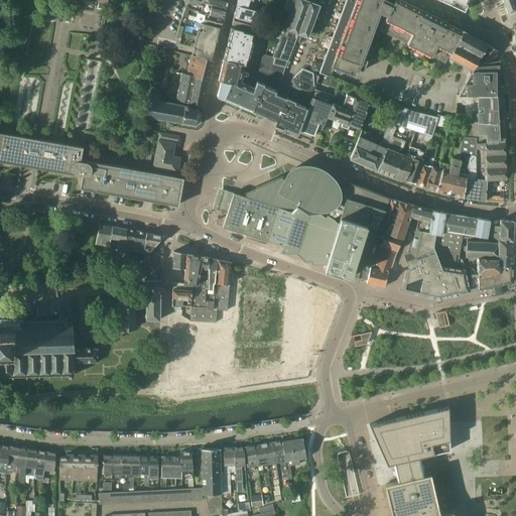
[(237,5),(234,15),(252,20),(254,13),(260,15),(263,5),(264,0),(253,0),(251,9),(237,5)]
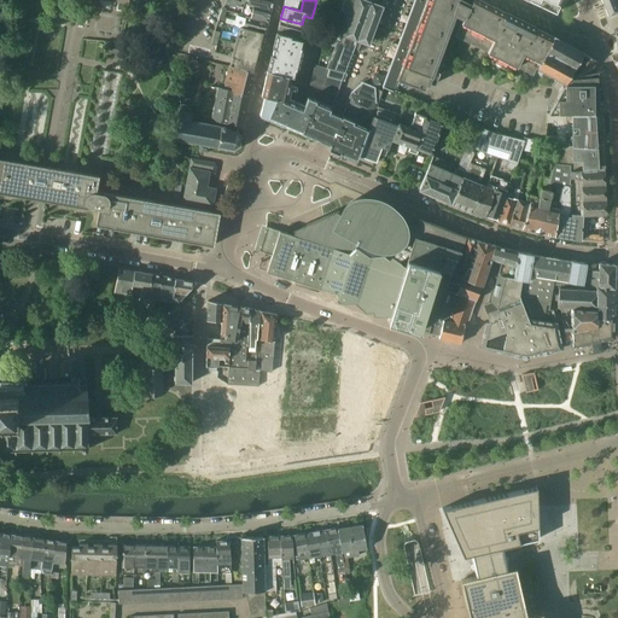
[(285,0),(284,6),(301,11),(301,7),(303,0),(285,0)]
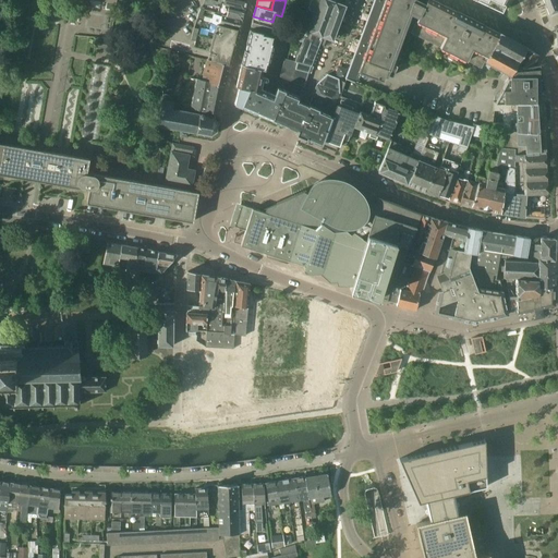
[(332,0),(310,0),(301,29),(306,31),(327,38),(332,40),(346,4),(344,4),(332,0)]
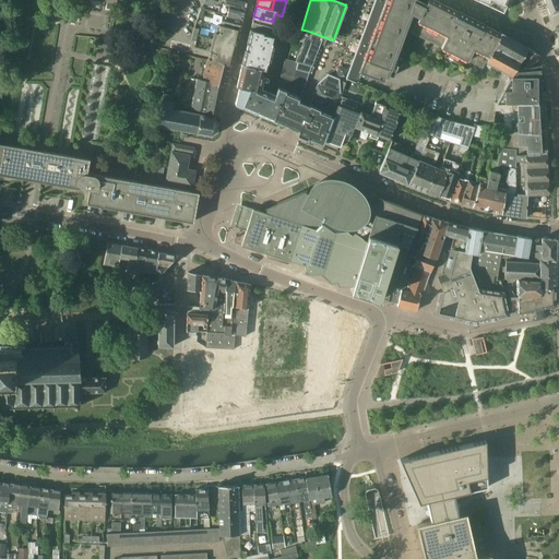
[(360,71),(385,0),(375,0),(346,79),(356,82),(360,71)]
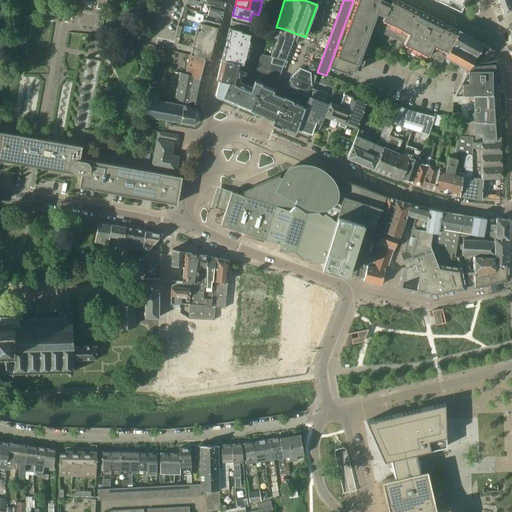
[(378,0),(353,0),(330,65),(352,73),(376,9),(378,0)]
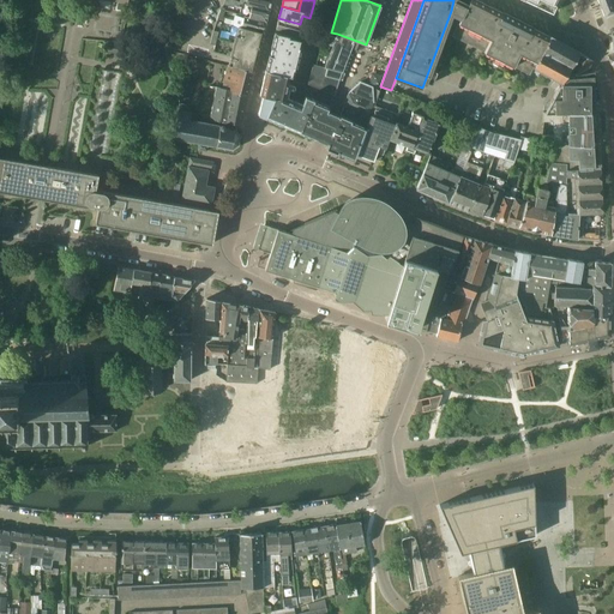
[(453,0),(451,11),(462,16),(452,35),(529,74),(534,67),(534,68),(549,36),(533,28),(503,13),(477,0),(453,0)]
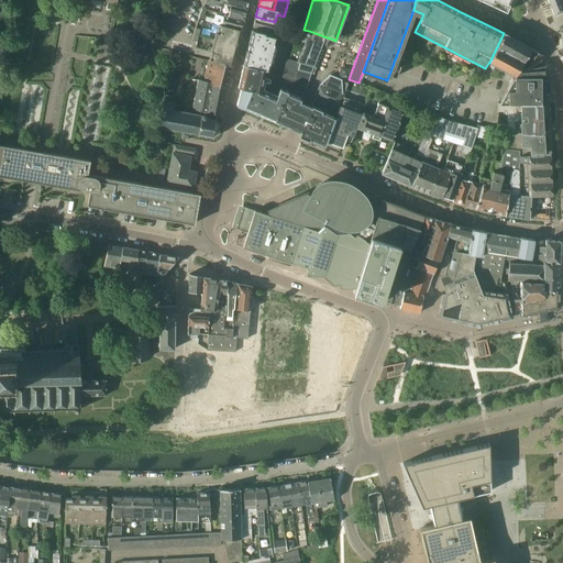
[(481,0),(482,0),(506,12),(510,4),(506,2),(507,0),(479,0),(481,0)]
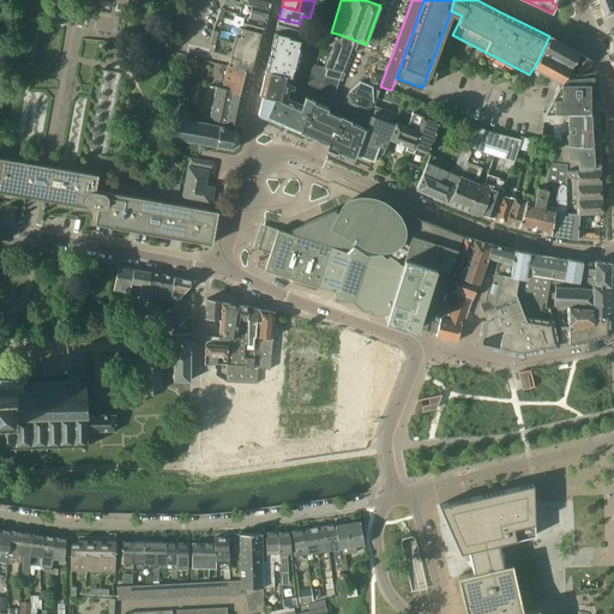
[(613,0),(601,0),(608,17),(613,13),(613,0)]
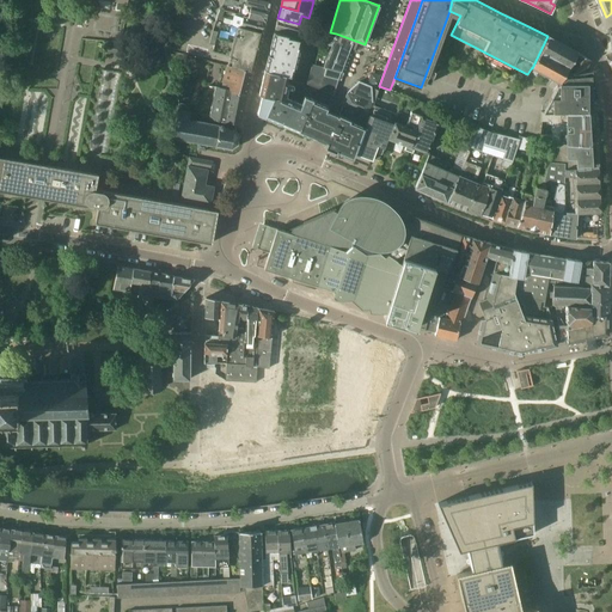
[(238,2),(237,8),(239,10),(238,16),(243,17),(264,20),(265,20),(267,13),(268,10),(268,8),(245,4),(239,2),(238,2)]
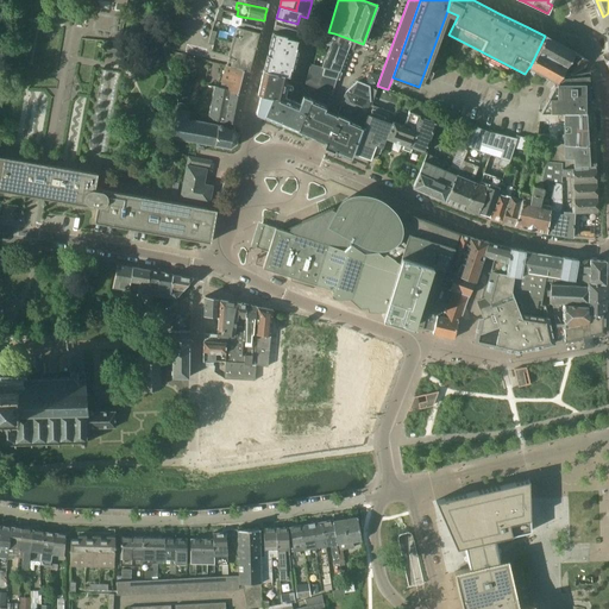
[(231,24),(239,26),(261,32),(261,31),(262,29),(262,27),(262,25),(263,20),(242,17),(242,18),(233,16),(231,24)]
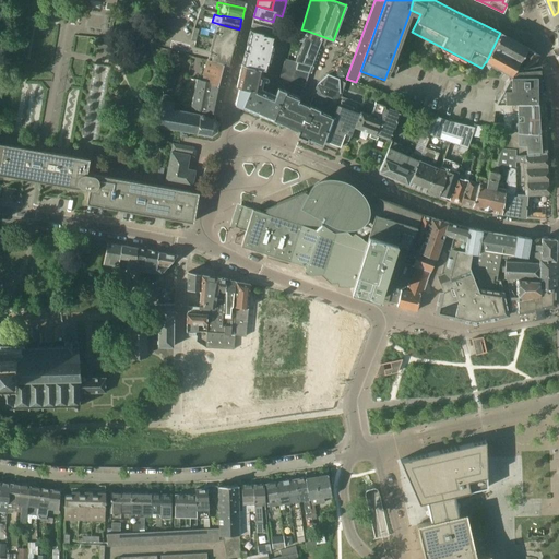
[(253,18),(251,26),(271,33),(273,22),(253,16),(253,18)]
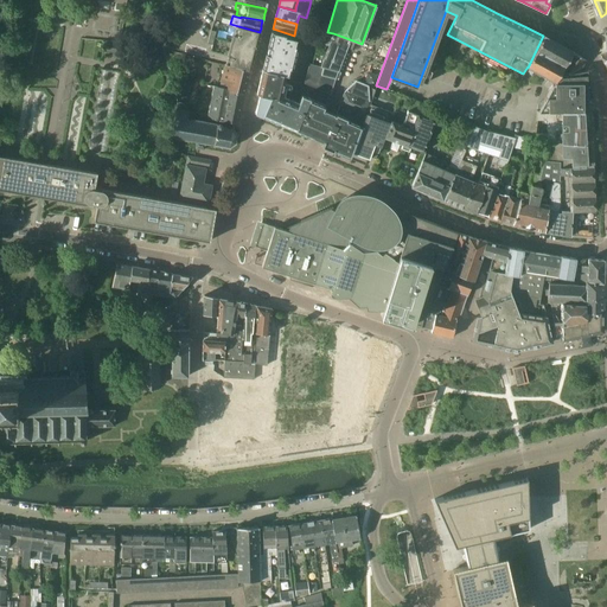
[(260,32),(251,30),(235,26),(228,58),(225,64),(248,70),(249,70),(251,63),(254,52),(260,32)]
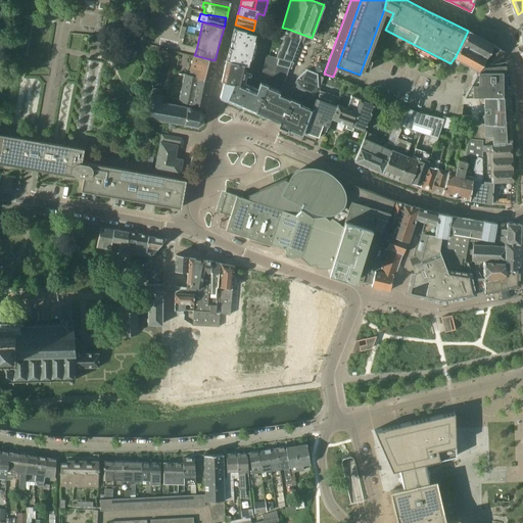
[(251,59),(255,41),(257,34),(247,32),(247,31),(234,28),(231,41),(232,41),(230,47),(226,60),(246,64),(250,65),(251,59)]
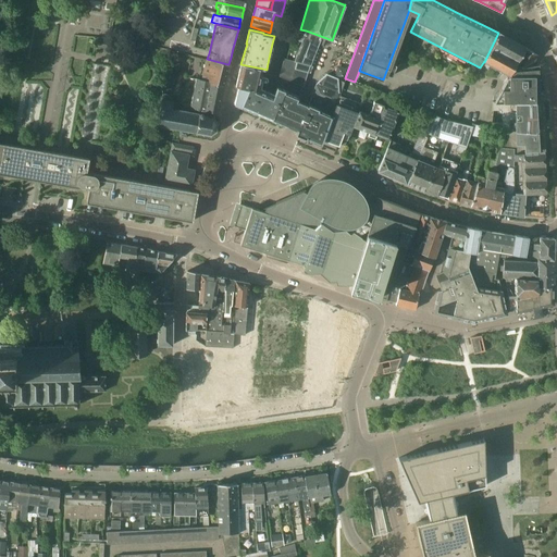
[(318,45),(323,46),(326,38),(306,31),(302,37),(294,61),(296,62),(295,69),(308,72),(318,45)]
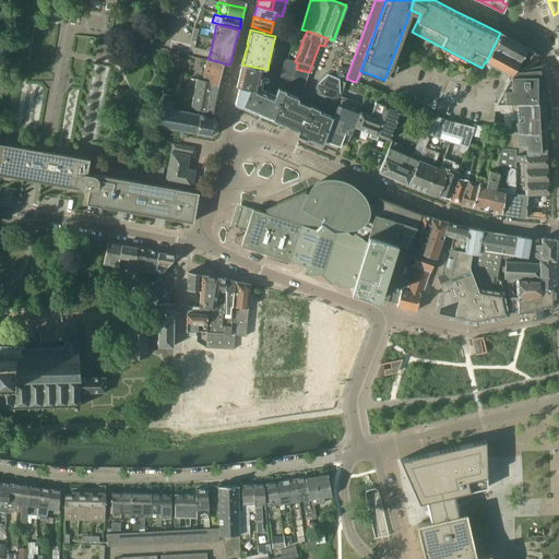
[(499,33),(486,62),(510,75),(526,48),(520,44),(513,39),(508,37),(500,33),(500,34),(499,33)]
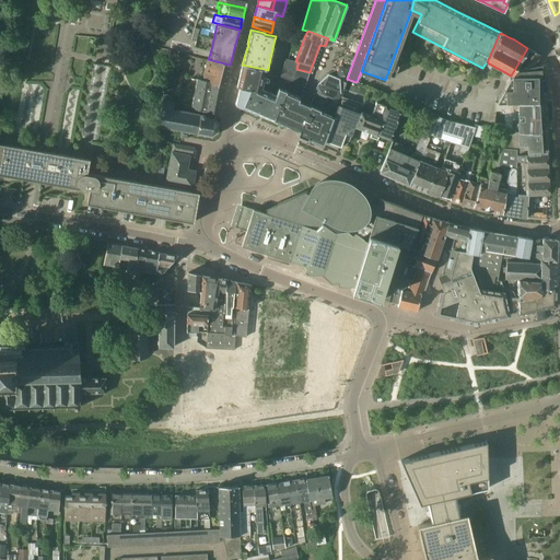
[(112,46),(97,44),(96,51),(111,54),(112,46)]
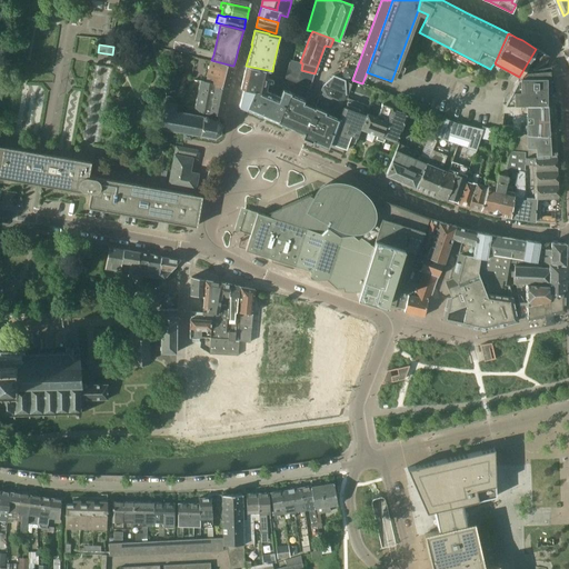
[(546,62),(549,57),(536,49),(519,77),(520,77),(519,79),(518,79),(505,105),(552,105),(551,91),(556,91),(550,66),(548,66),(546,62)]
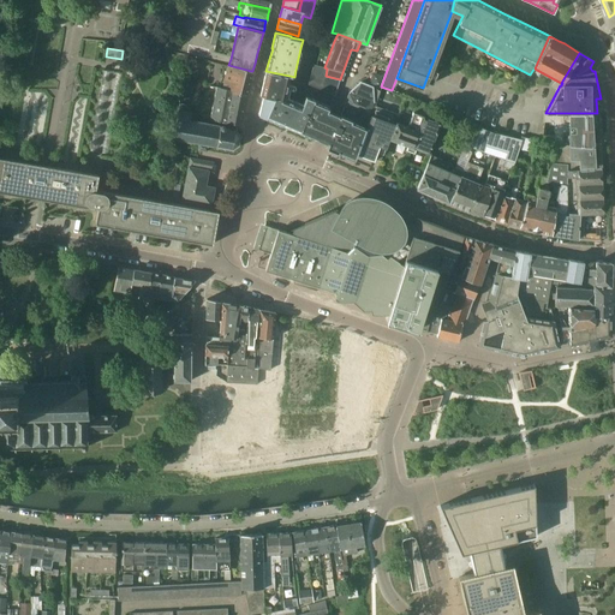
[(224,88),(233,90),(233,91),(246,95),(248,93),(248,90),(248,89),(252,72),(252,71),(251,71),(228,65),(228,66),(224,88)]
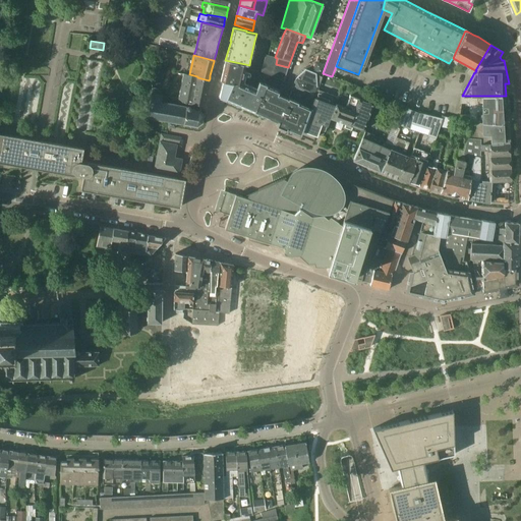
[(288,67),(276,64),(277,58),(275,57),(266,55),(261,72),(284,81),(288,67)]
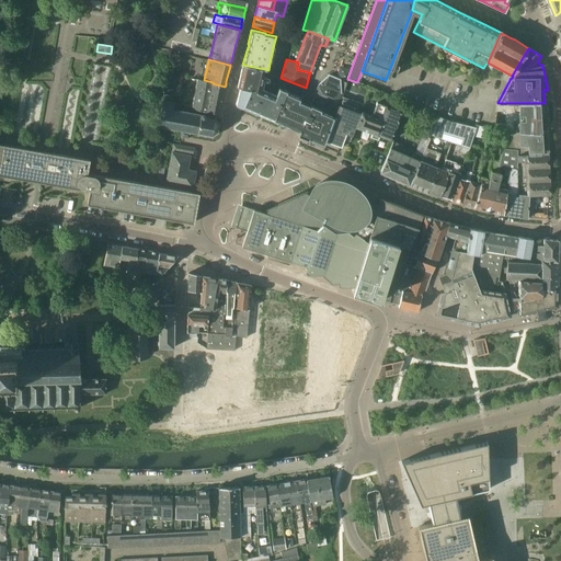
[(238,99),(236,105),(242,107),(273,122),(286,91),(278,89),(275,96),(260,90),(264,69),(242,65),(240,76),(238,84),(238,88),(240,88),(240,90),(238,99)]
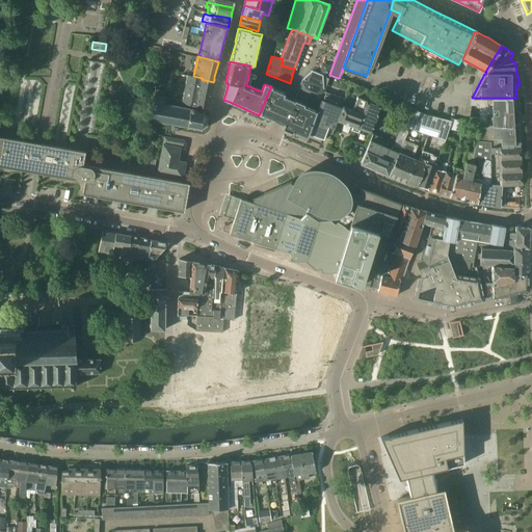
[(323,75),(312,71),(302,80),(301,80),(299,86),(297,91),(298,92),(320,101),(328,78),(323,76),(323,75)]
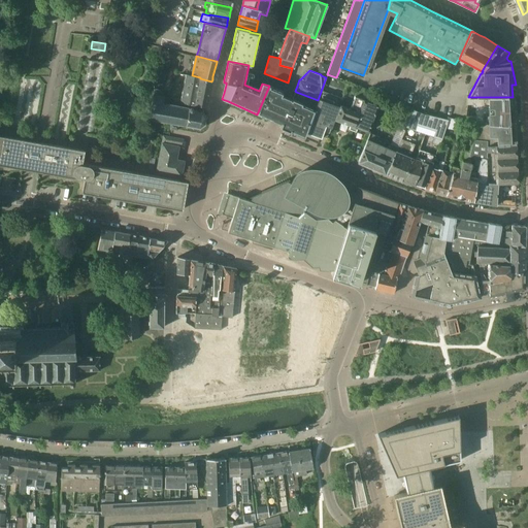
[(187,74),(180,102),(204,106),(206,107),(206,106),(207,103),(207,101),(207,99),(208,98),(208,94),(209,91),(211,81),(200,78),(200,77),(192,75),(187,74)]
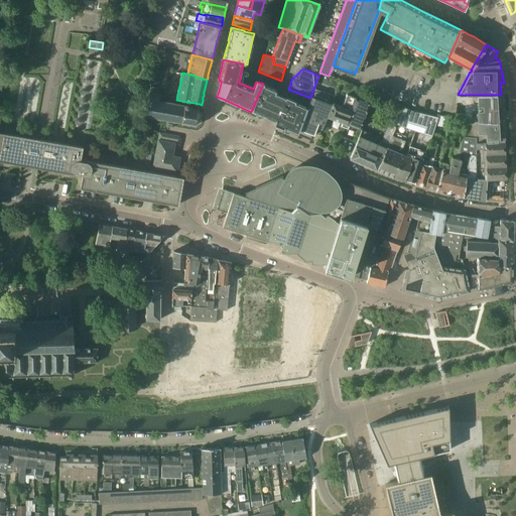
[(264,85),(263,84),(251,112),(264,117),(270,119),(275,121),(273,124),(283,129),(283,128),(297,134),(299,129),(298,129),(310,98),(289,90),(286,97),(285,97),(285,98),(280,96),(275,94),(276,90),(264,85)]
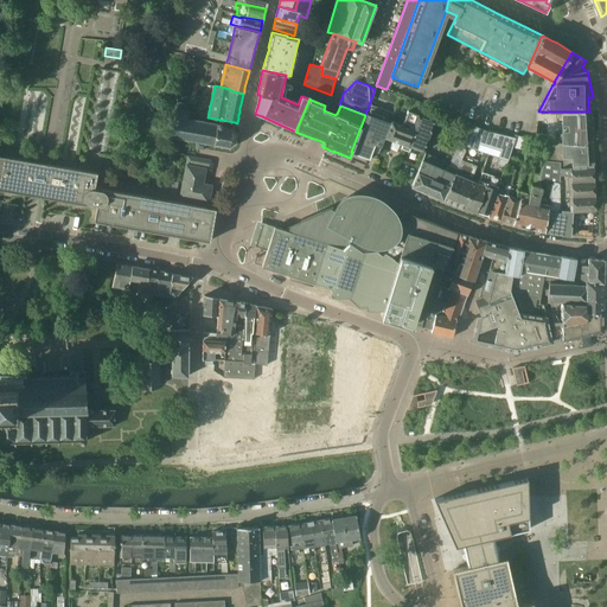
[(388,129),(384,136),(403,144),(401,148),(406,151),(419,114),(417,114),(421,103),(411,101),(408,110),(402,123),(391,120),(388,129)]
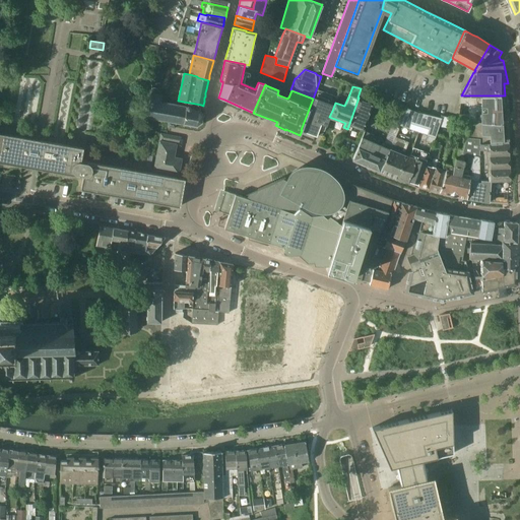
[(313,99),(301,130),(302,130),(316,136),(317,134),(320,135),(322,136),(325,128),(325,129),(329,119),(329,117),(332,111),(335,103),(338,95),(317,88),(313,99)]
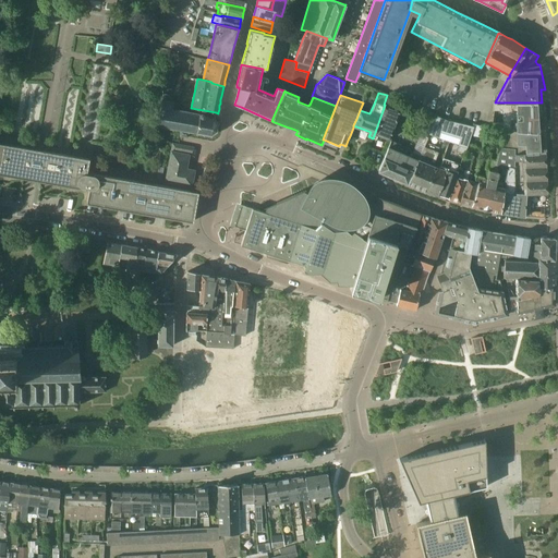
[(210,135),(216,130),(217,123),(213,117),(204,116),(204,114),(172,109),(174,101),(162,100),(158,125),(180,130),(180,136),(187,137),(187,131),(210,135)]
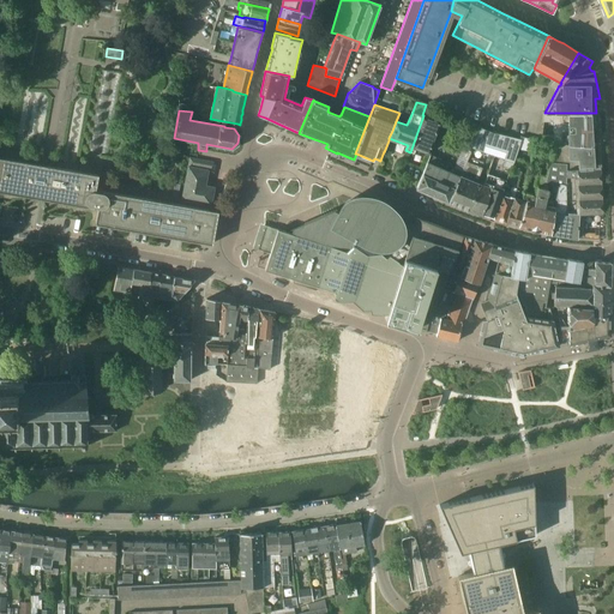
[(597,143),(596,113),(545,113),(543,121),(553,121),(553,134),(542,134),(541,142),(552,144),(549,162),(564,163),(564,172),(600,169),(600,167),(599,167),(599,164),(600,164),(597,145),(595,145),(595,143),(597,143)]
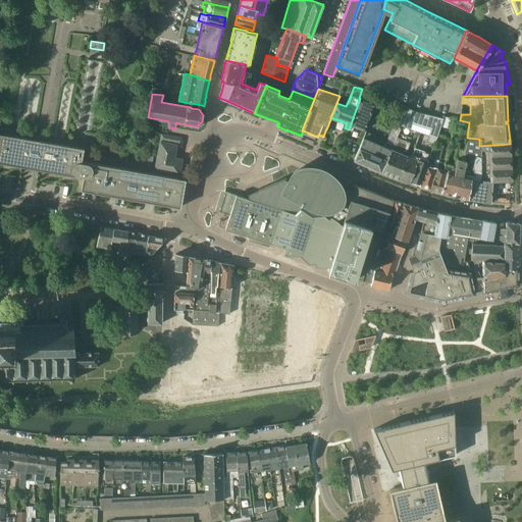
[(374,103),(360,98),(349,129),(352,131),(354,126),(364,131),(374,103)]
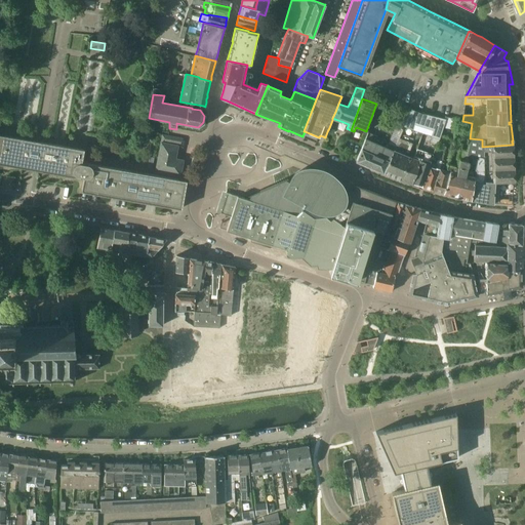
[(445,119),(423,114),(411,110),(403,126),(439,139),(445,119)]
